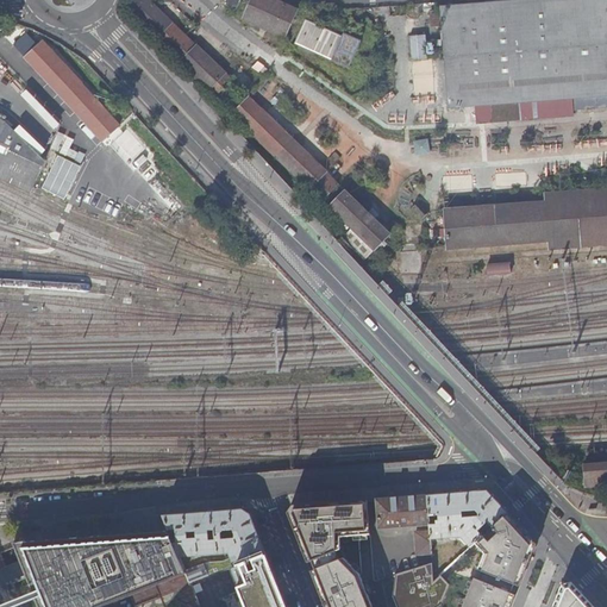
[(130,0),(124,7),(180,61),(179,63),(226,107),(233,100),(232,98),(237,93),(225,82),(230,77),(188,38),(148,0),(130,0)]
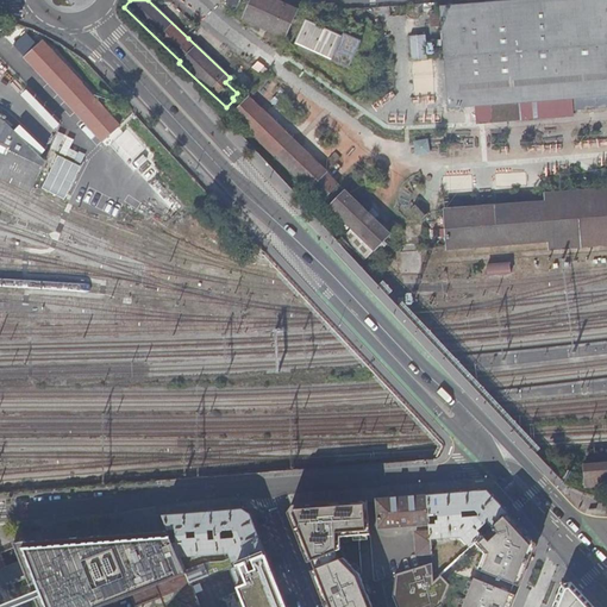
[(295,10),(274,0),(250,0),(250,1),(242,18),(283,36),(295,10)]
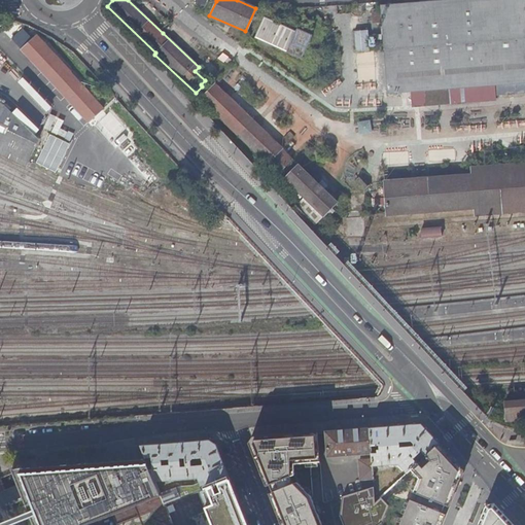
[(421,0),(382,3),(389,93),(524,81),(524,0),(421,0)]
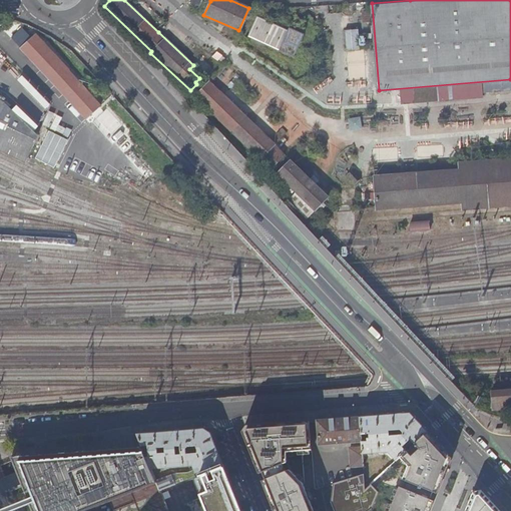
[(304,34),(277,23),(276,25),(257,17),(248,35),(295,55),(304,34)]
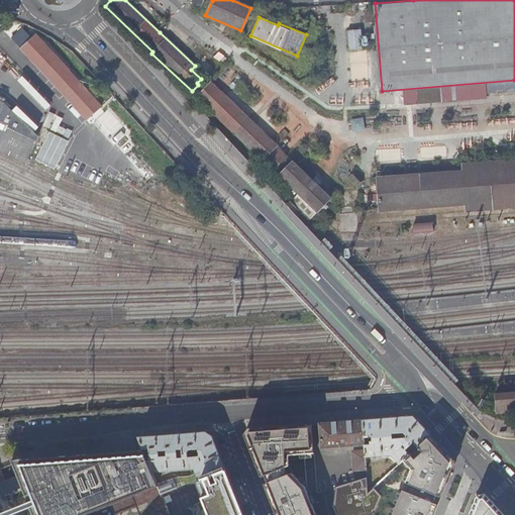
[(28,30),(15,44),(85,119),(99,104),(33,35),(27,41),(24,37),(30,32),(28,30)]
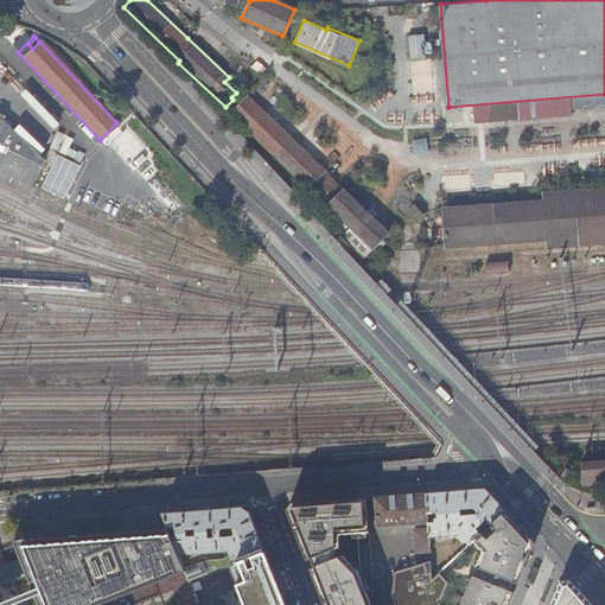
[(254,58),(244,71),(252,76),(260,63),(254,58)]
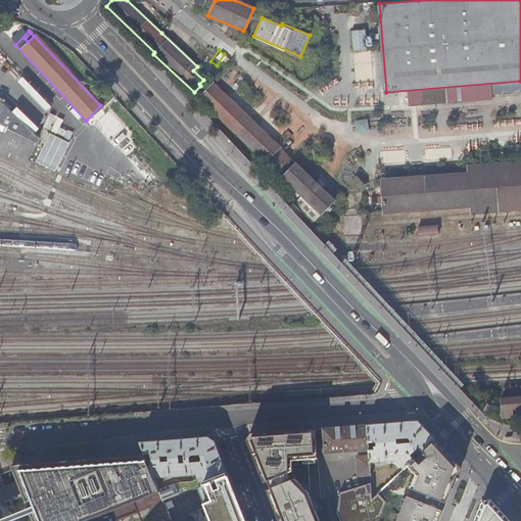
[(214,82),(199,96),(275,171),(280,166),(284,171),(293,160),(214,82)]
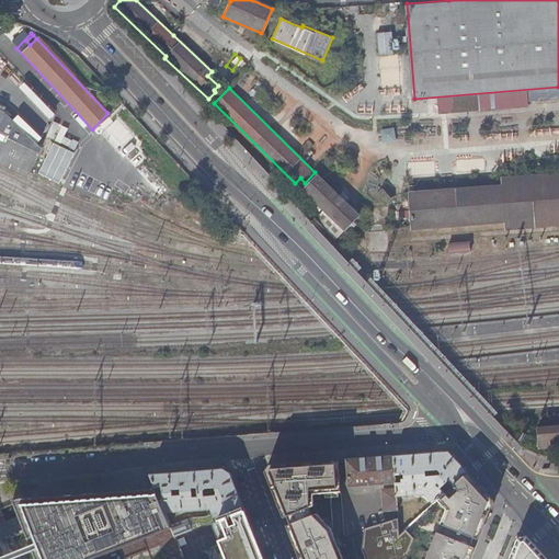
[(0,167),(23,179),(37,152),(0,115),(0,167)]
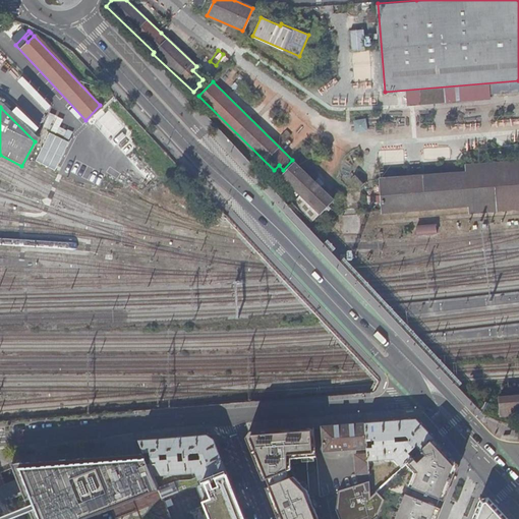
[(108,130),(118,120),(106,107),(95,118),(108,130)]
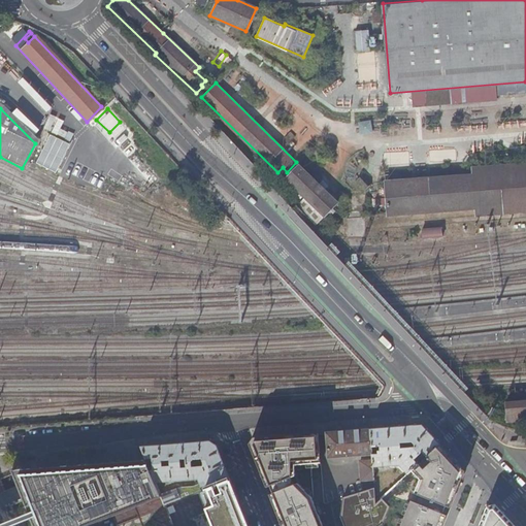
[(358,119),(358,131),(370,132),(370,119),(358,119)]
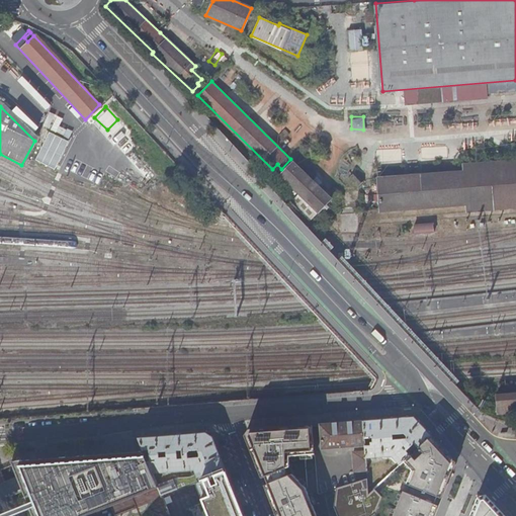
[(47,130),(34,159),(54,167),(66,138),(47,130)]
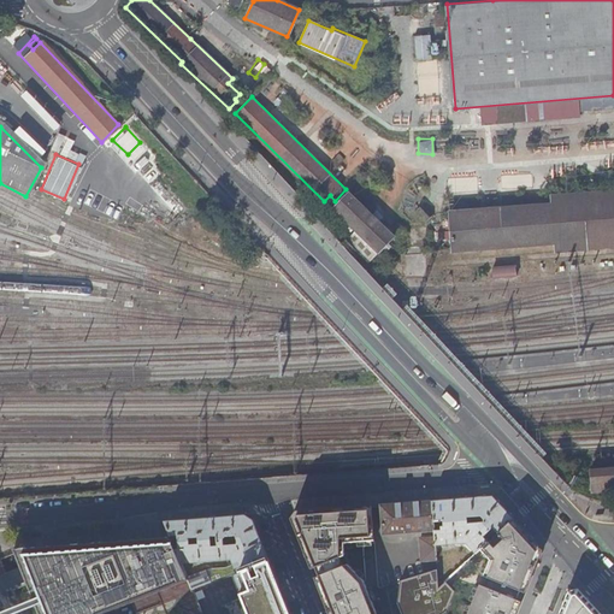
[(613,187),(550,193),(550,204),(613,196),(613,187)]
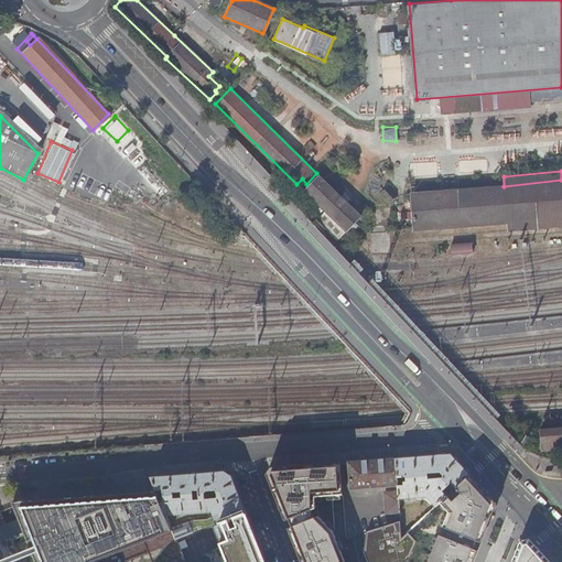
[(324,208),(346,229),(359,215),(346,202),(341,196),(319,175),(305,191),(324,208)]
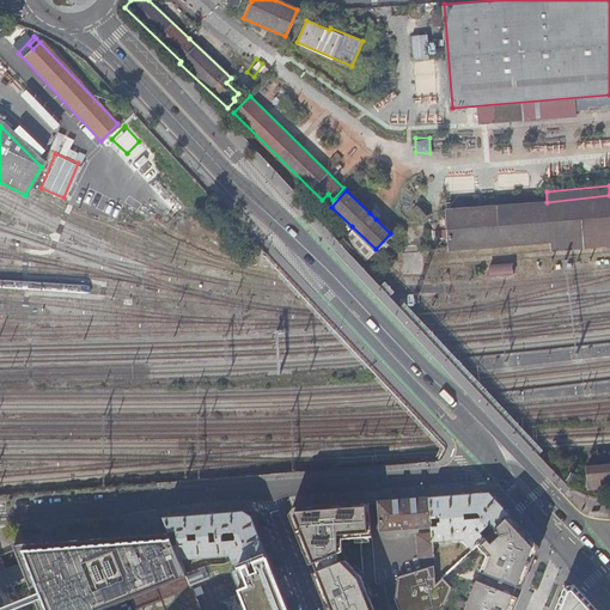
[(550,239),(609,233),(609,195),(547,202),(550,239)]
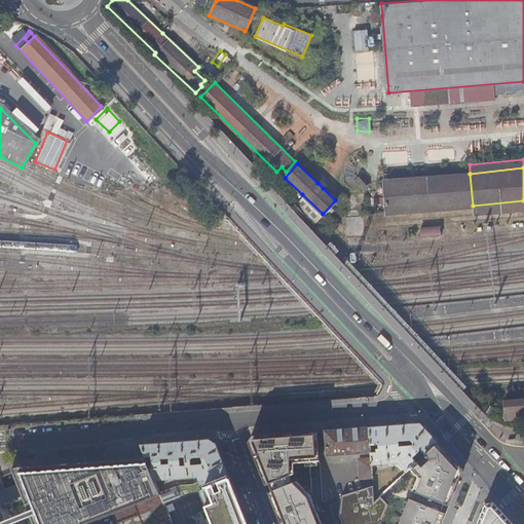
[(388,213),(473,206),(470,174),(429,177),(429,176),(414,177),(414,178),(385,180),(388,213)]
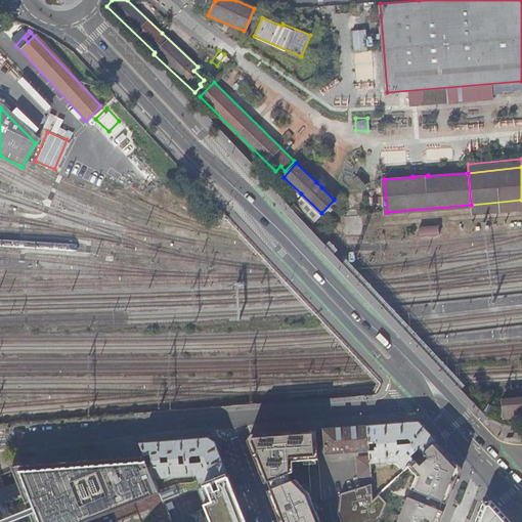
[(316,182),(321,187),(325,184),(319,178),(316,182)]
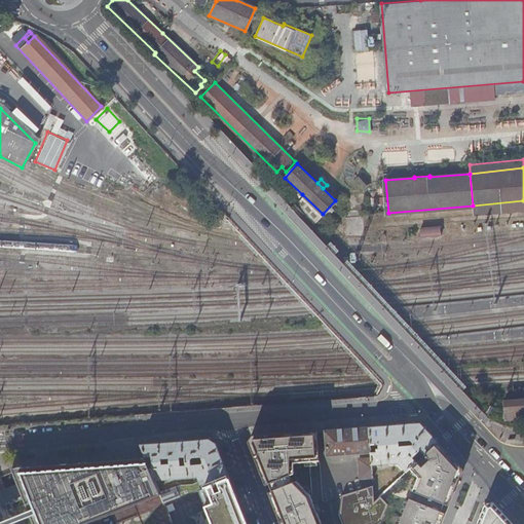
[(314,222),(323,214),(302,194),(295,203),(314,222)]
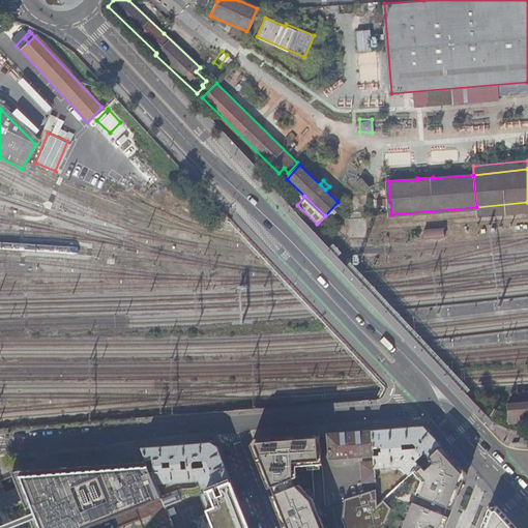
[(527,211),(527,202),(476,207),(477,216),(527,211)]
